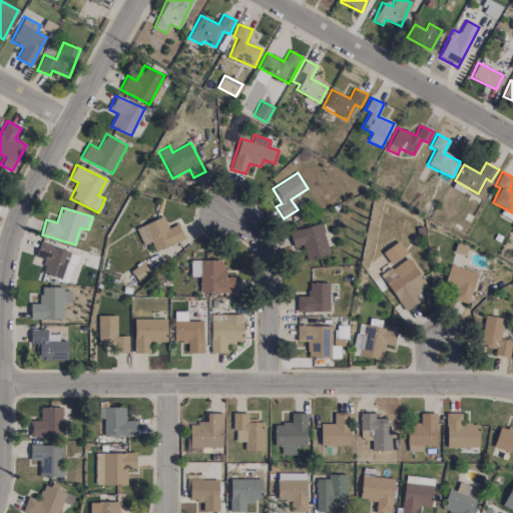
[(135,227),(142,245),(150,241),(154,250),(184,239),(178,223),(167,227),(163,217),(135,227)]
